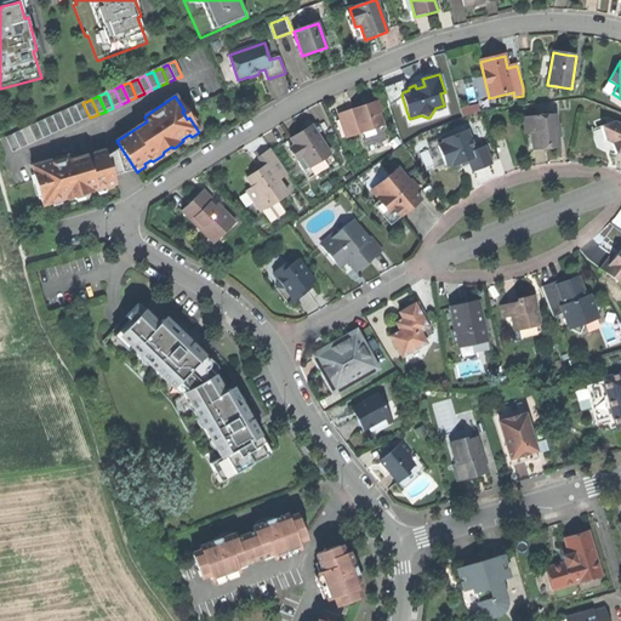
[(90,118),(83,103),(75,107),(83,121),(90,118)]
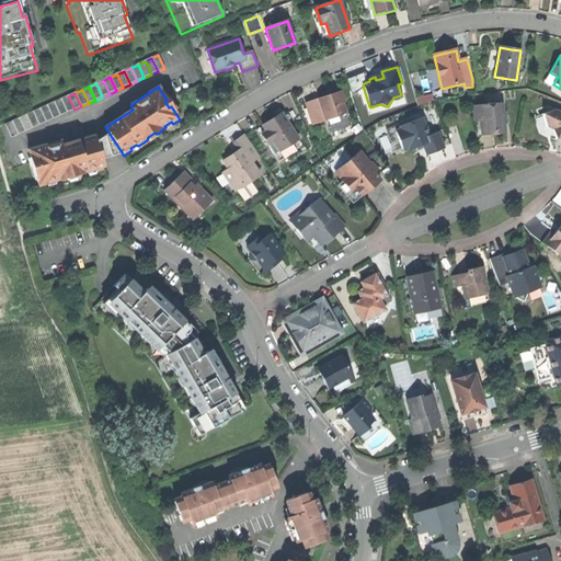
[(327,96),(318,100),(327,122),(346,114),(339,93),(327,96)]
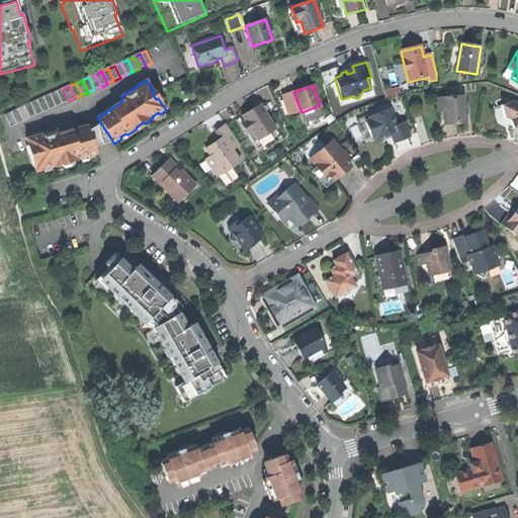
[(399,87),(383,91),(385,98),(400,93),(399,87)]
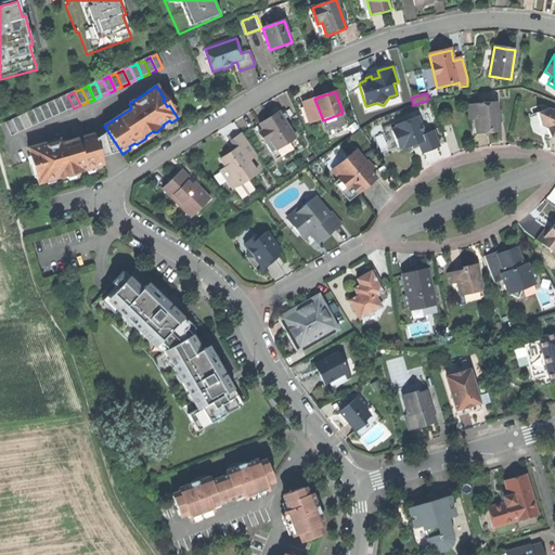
[(74,108),(67,95),(61,99),(66,112),(74,108)]
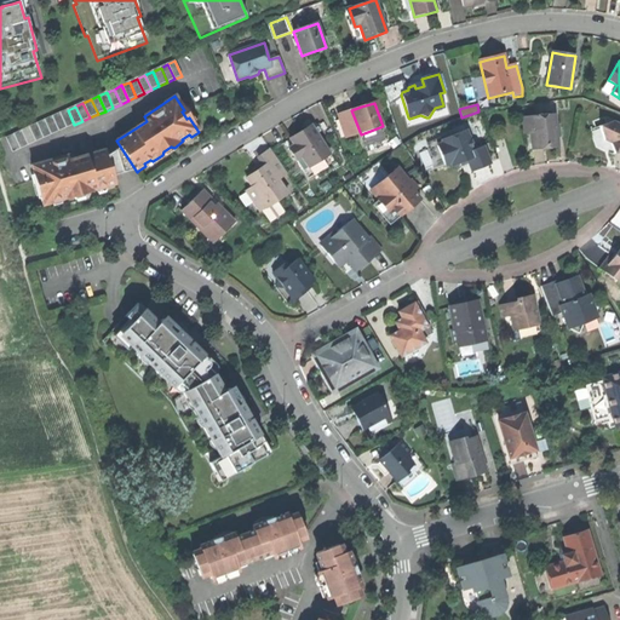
[(68,110),(59,114),(67,128),(74,125),(68,110)]
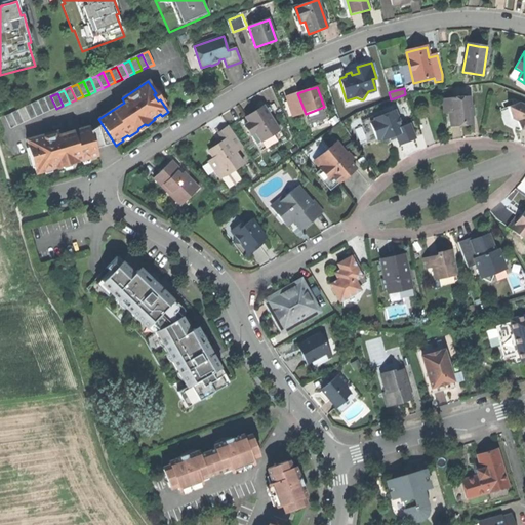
[(297,93),(285,97),(292,118),(306,114),(297,93)]
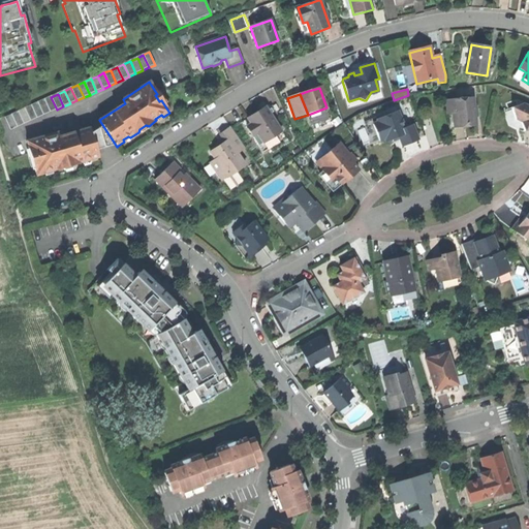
[(44,100),(51,113),(57,110),(51,97),(44,100)]
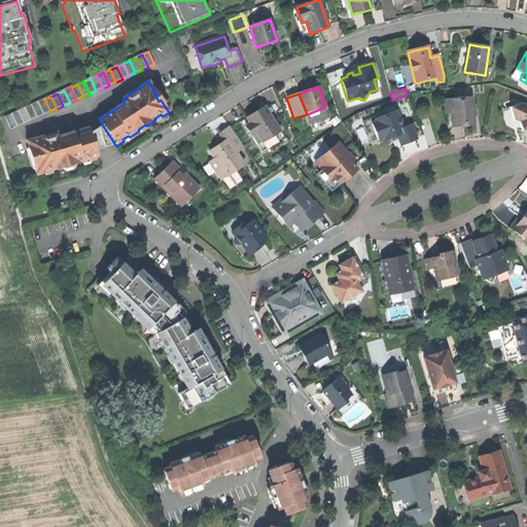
[(461,127),(475,126),(471,99),(445,101),(446,114),(451,114),(452,128),(461,127)]
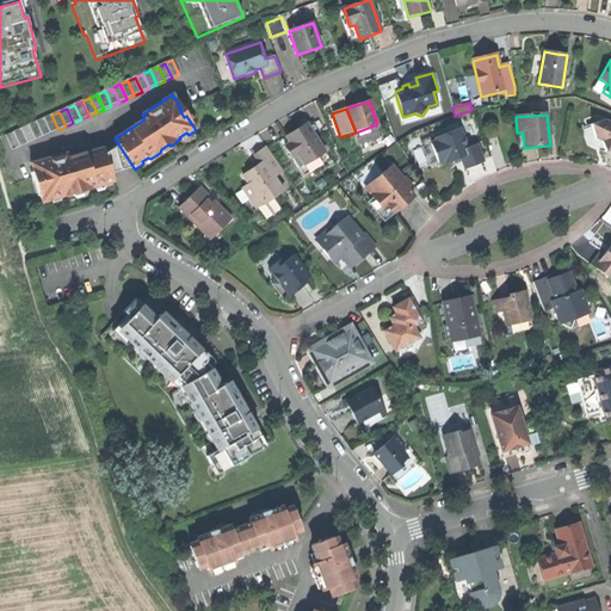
[(50,134),(59,130),(51,116),(43,119),(50,134)]
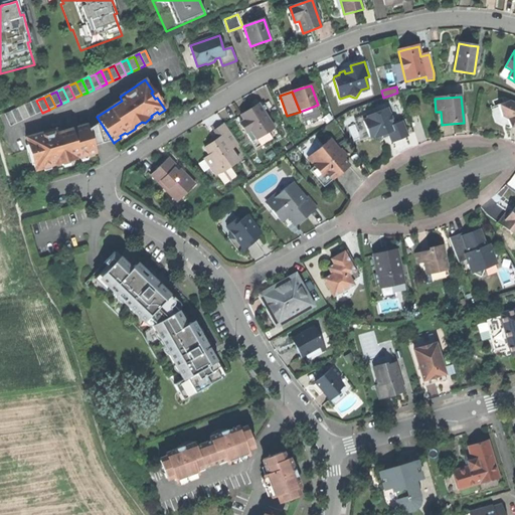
[(30,103),(36,116),(42,113),(36,101),(30,103)]
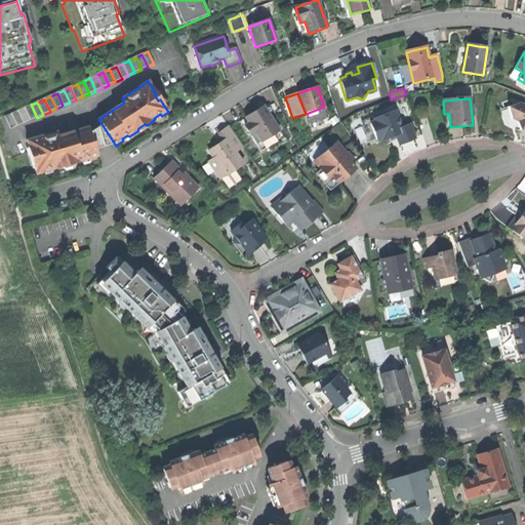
[(524,129),(524,106),(519,104),(508,108),(512,120),(518,122),(520,131),(524,129)]
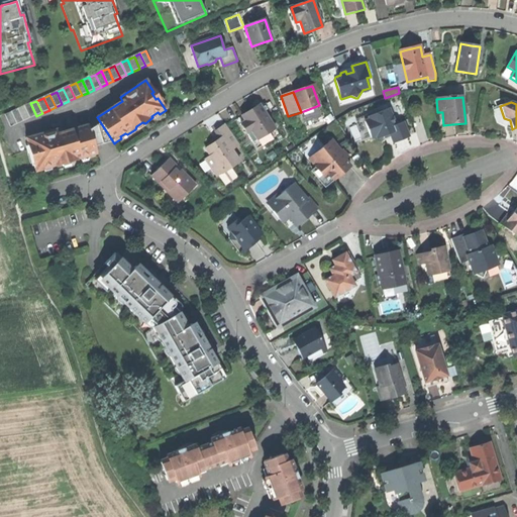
[(30,119),(36,116),(30,103),(24,106),(30,119)]
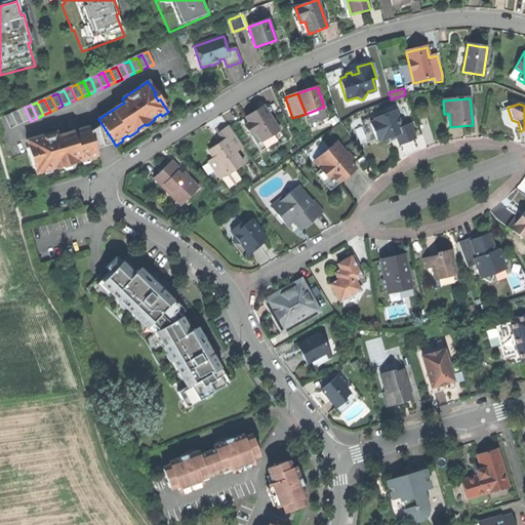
[(251,136),(255,133),(261,143),(280,131),(265,107),(253,114),(246,118),(249,123),(244,126),(251,136)]
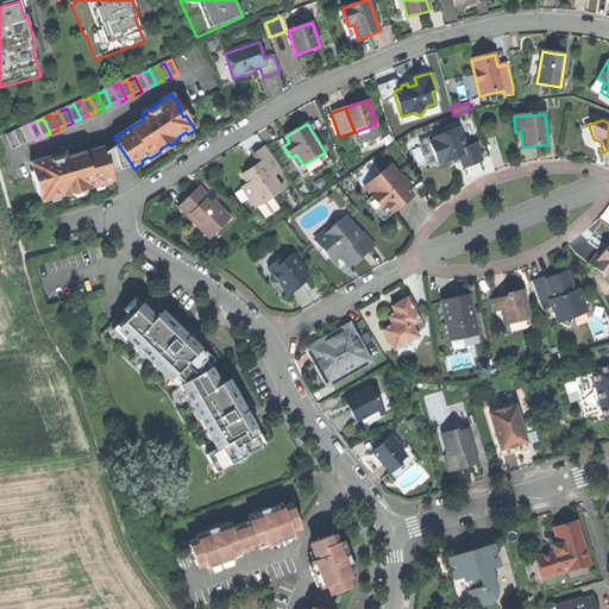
[(29,144),(36,140),(29,125),(22,129),(29,144)]
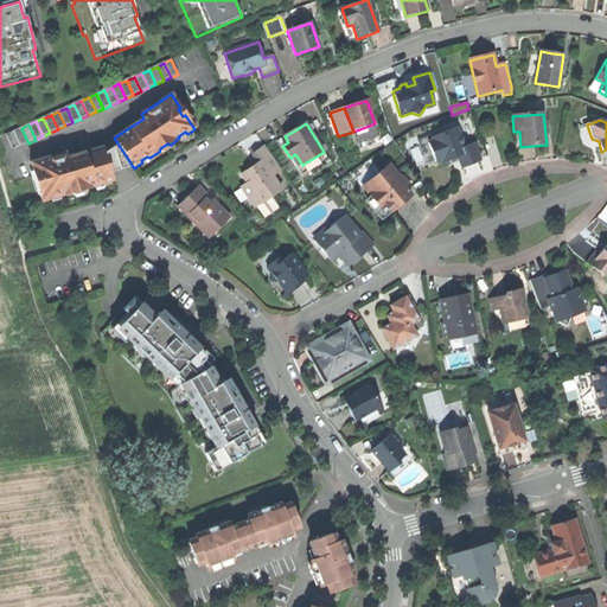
[(13,132),(20,147),(29,144),(21,128),(13,132)]
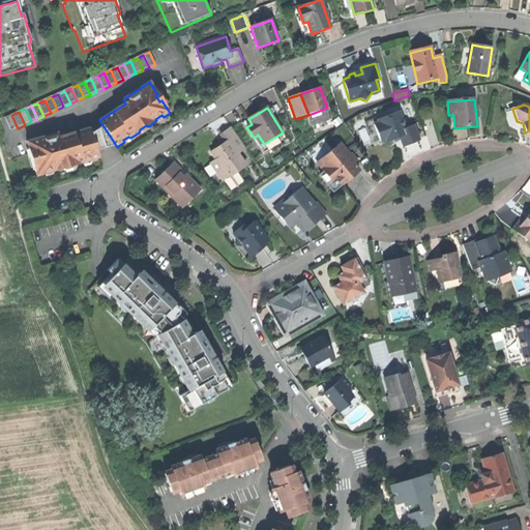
[(387,119),(379,122),(374,124),(380,141),(385,139),(387,142),(393,140),(401,137),(402,140),(404,146),(419,140),(413,124),(404,127),(398,112),(386,117),(387,119)]
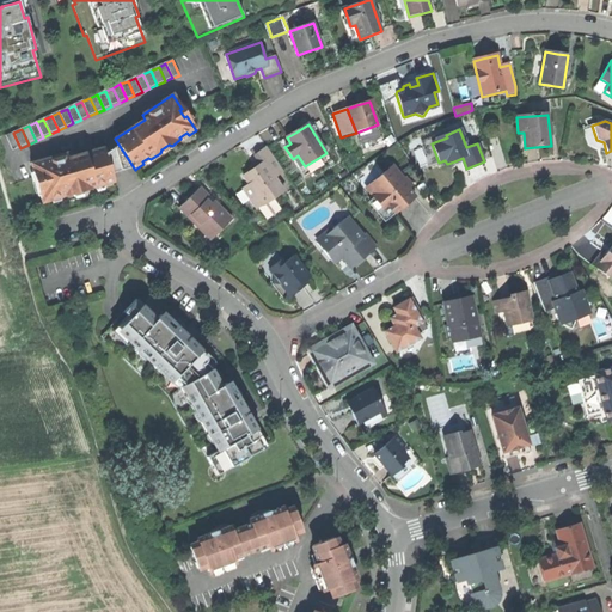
[(12,152),(20,148),(13,133),(6,136),(12,152)]
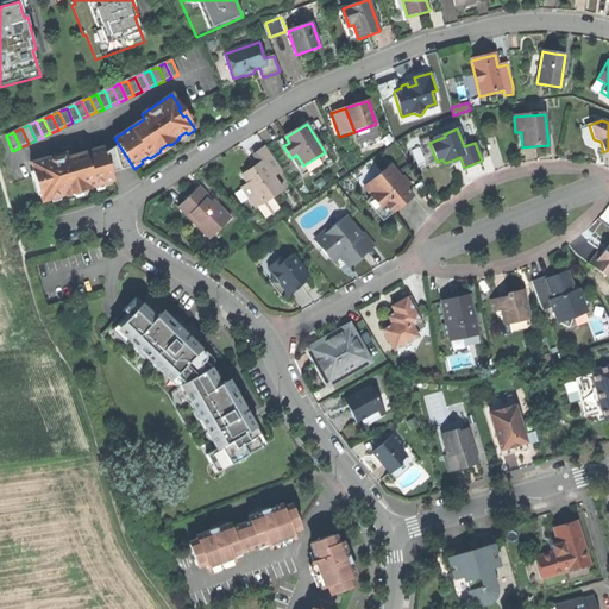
[(81,189),(85,192),(96,188),(95,186),(104,183),(104,186),(113,183),(104,148),(68,158),(67,154),(31,163),(33,173),(36,173),(38,180),(36,181),(43,203),(51,201),(51,198),(60,195),(60,199),(69,196),(74,192),(77,190),(81,189)]
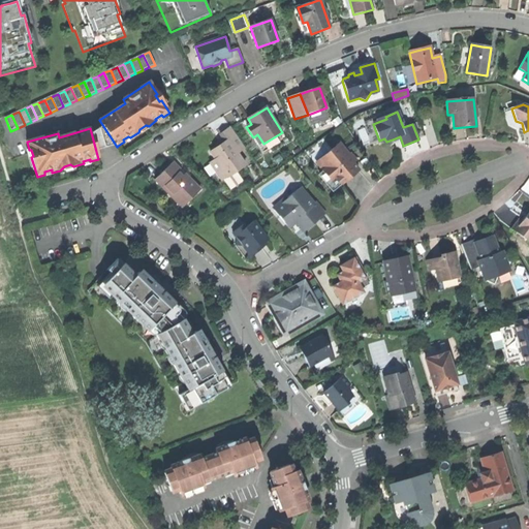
[(210,164),(221,181),(226,177),(227,178),(246,166),(238,153),(245,149),(230,128),(220,135),(225,143),(217,149),(210,153),(215,161),(210,164)]
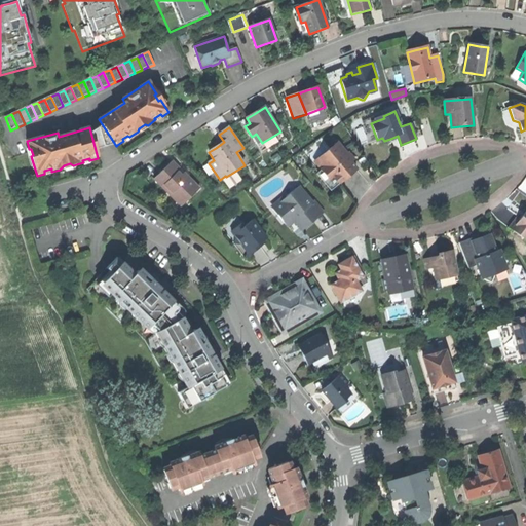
[(357,168),(351,162),(353,160),(338,142),(314,161),(322,170),(316,174),(331,190),(346,177),(357,168)]
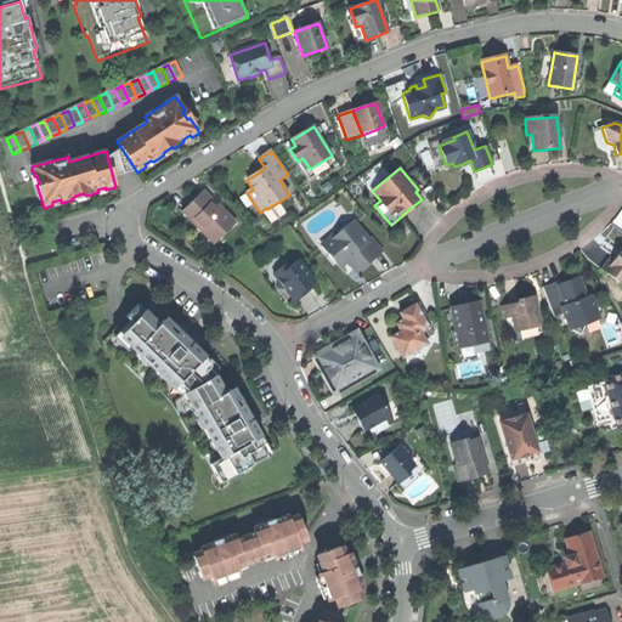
[(182,213),(214,246),(236,225),(218,205),(215,208),(210,204),(211,203),(202,193),(191,204),(182,213)]
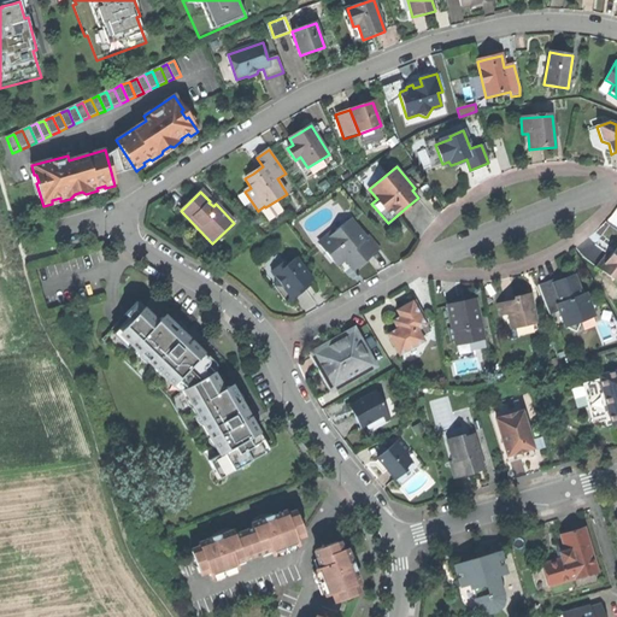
[(368,235),(366,236),(351,218),(319,245),(334,262),(342,256),(346,260),(354,270),(365,262),(380,250),(368,235)]
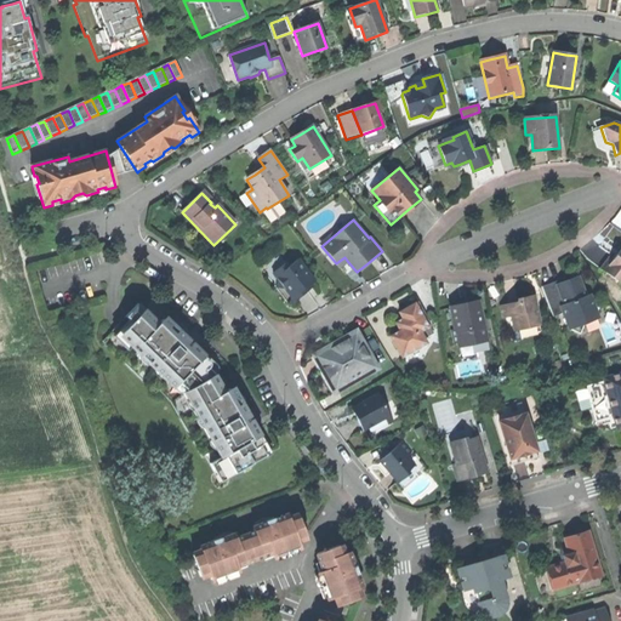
[(608,260),(602,269),(619,283),(620,279),(620,249),(616,256),(613,254),(608,260)]
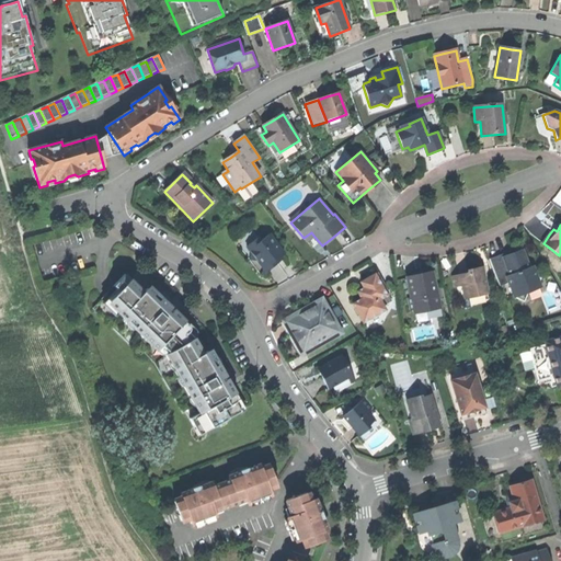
[(308,242),(315,237),(311,232),(304,238),(308,242)]
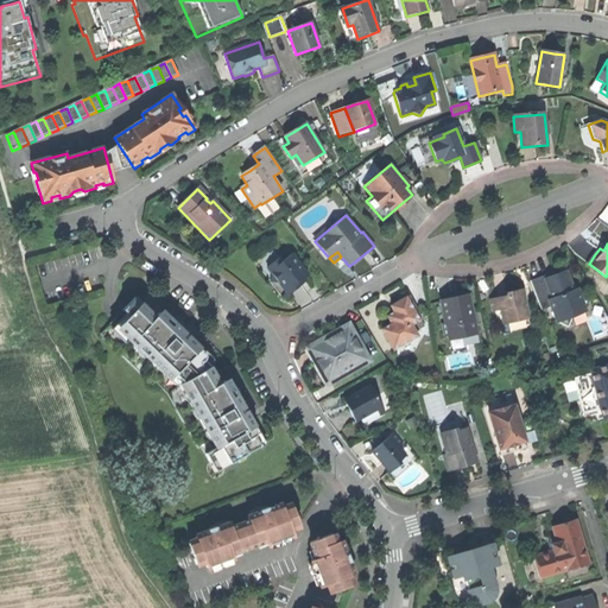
[(299,283),(309,276),(292,254),(283,261),(280,258),(267,267),(272,273),(271,282),(280,284),(287,286),(292,293),(299,287),(302,286),(299,283)]
